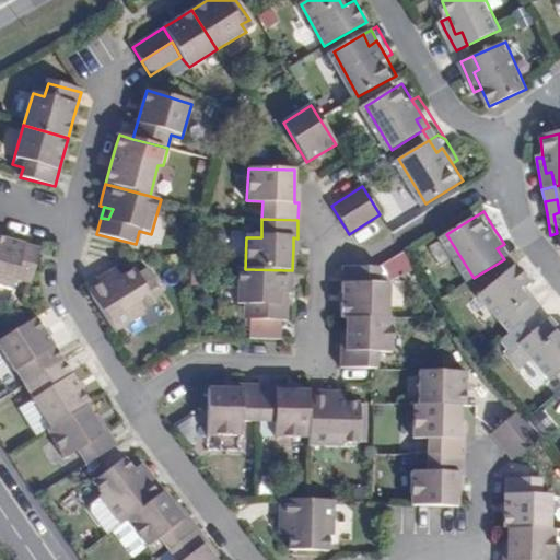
[(500,224),(493,228),(504,244),(511,255),(515,251),(505,233),(500,224)]
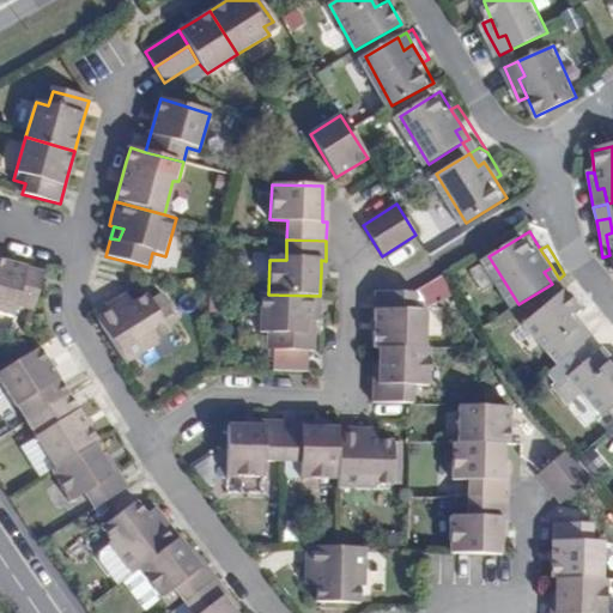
[(17,308),(32,311),(44,272),(20,266),(0,259),(0,313),(14,316),(17,308)]
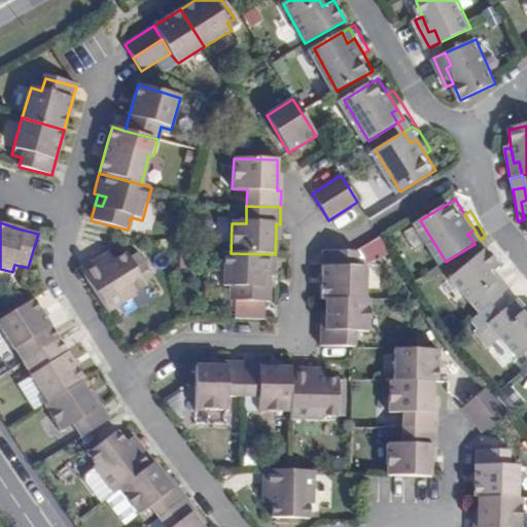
[(478,315),(500,295),(504,292),(488,272),(493,269),(499,262),(487,247),(471,260),(466,264),(463,259),(446,274),(478,315)]
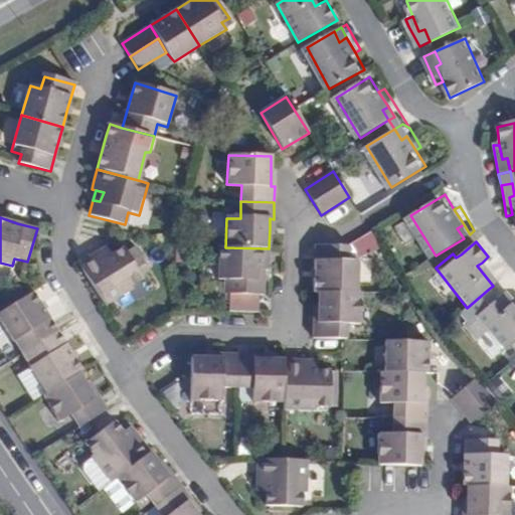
[(349,263),(349,246),(315,245),(315,271),(314,292),(318,292),(355,293),(356,264),(349,263)]
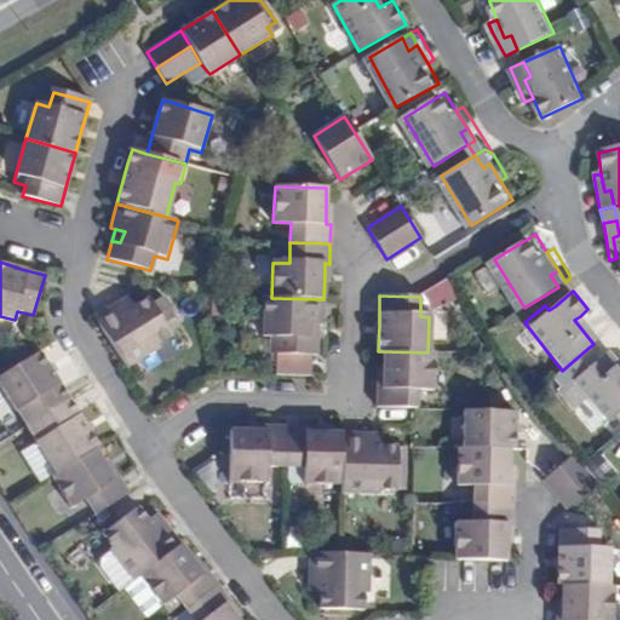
[(122,313),(133,306),(127,297),(116,304),(122,313)]
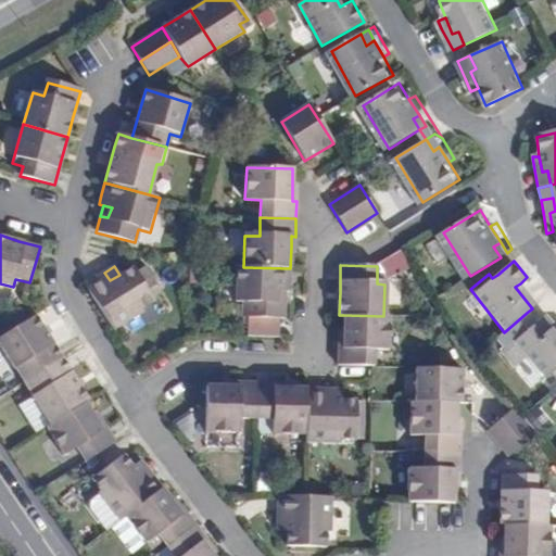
[(136,272),(133,267),(119,275),(110,280),(104,273),(85,285),(104,317),(114,332),(142,314),(138,310),(152,302),(146,292),(155,286),(143,267),(136,272)]
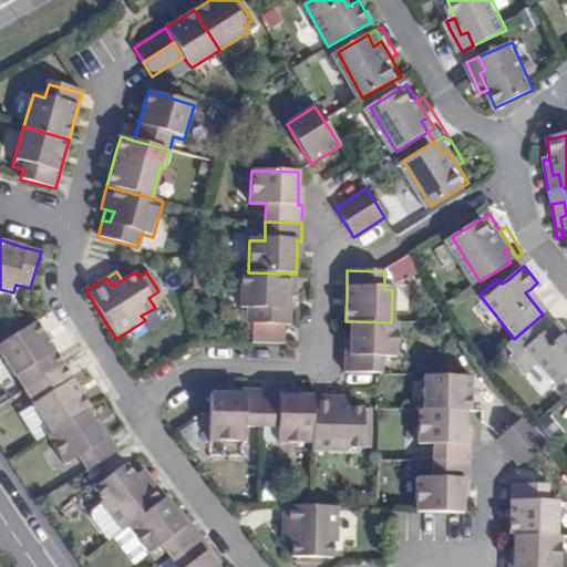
[(296,287),(296,274),(248,272),(241,272),(240,307),(248,308),(247,321),(290,322),(290,297),(296,297),(296,287)]
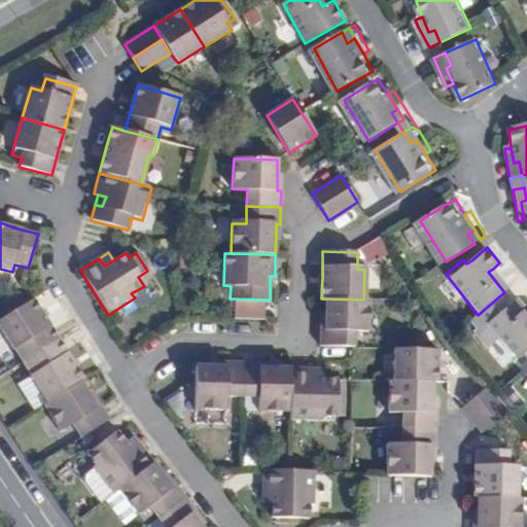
[(488,272),(504,292),(510,287),(503,280),(493,269),(488,272)]
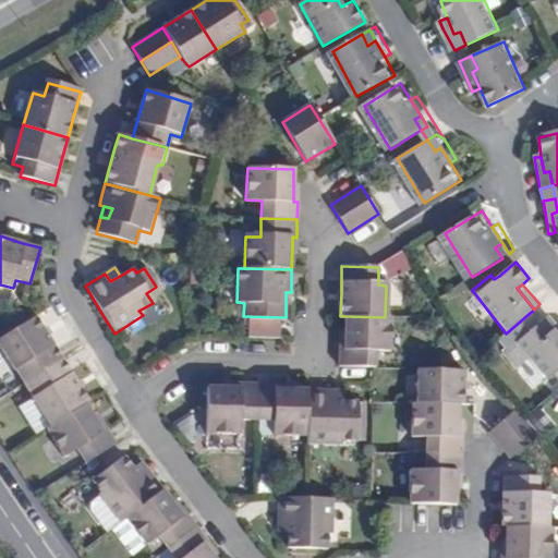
[(557,338),(557,327),(548,315),(543,320),(557,338)]
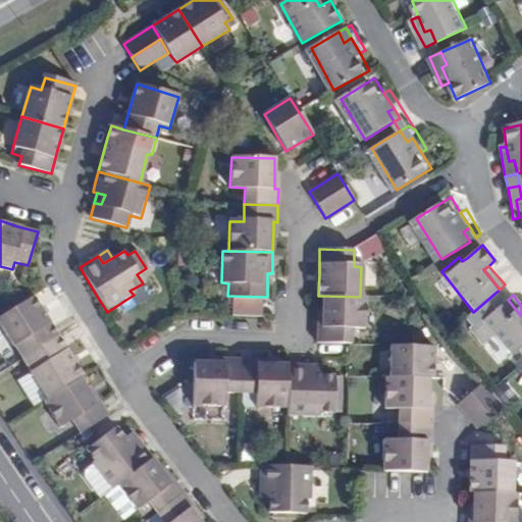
[(348,344),(350,344),(351,327),(365,327),(366,297),(360,297),(322,296),(322,314),(321,326),(317,326),(317,343),(321,343),(348,344)]
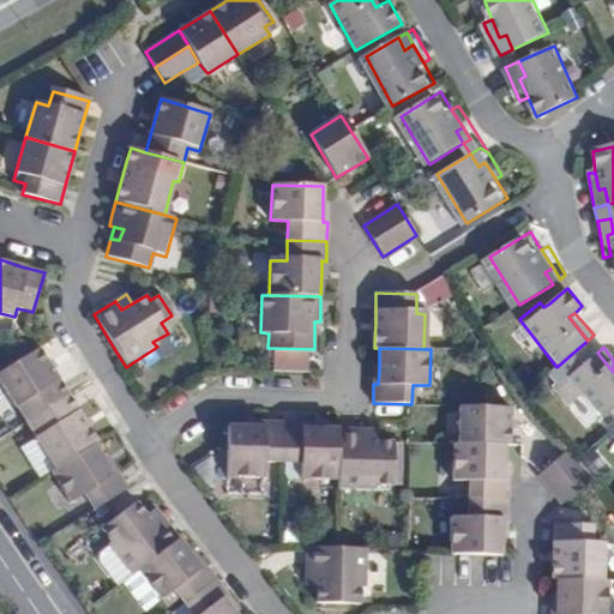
[(40,349),(0,373),(0,384),(17,411),(25,405),(32,419),(68,396),(55,375),(40,349)]
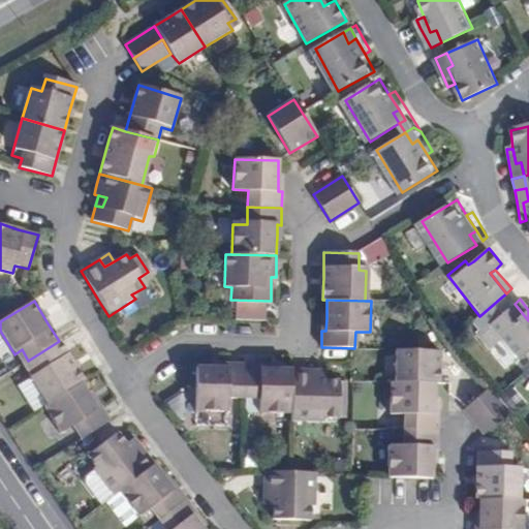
[(528,320),(515,304),(510,306),(488,325),(517,362),(522,356),(528,350),(528,320)]
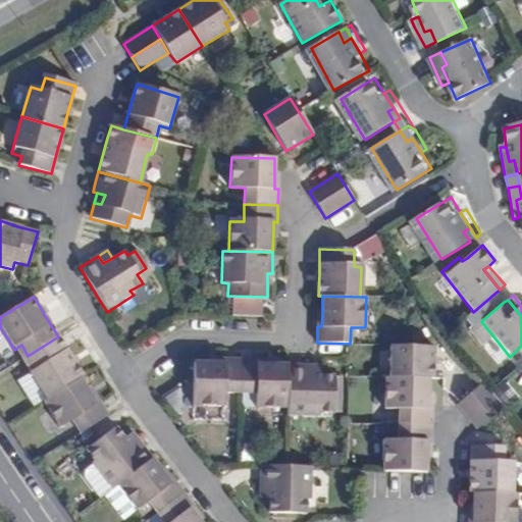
[(58,336),(28,356),(37,368),(28,373),(45,400),(80,378),(84,376),(70,356),(58,336)]
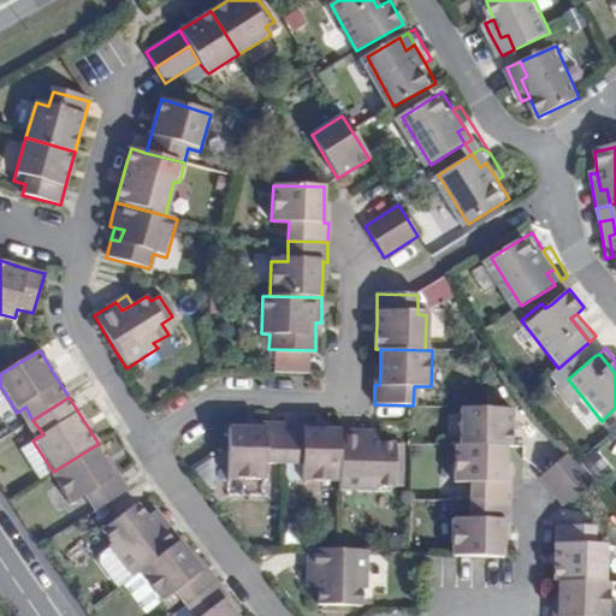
[(507,446),(511,446),(513,409),(463,408),(462,445),(507,446)]
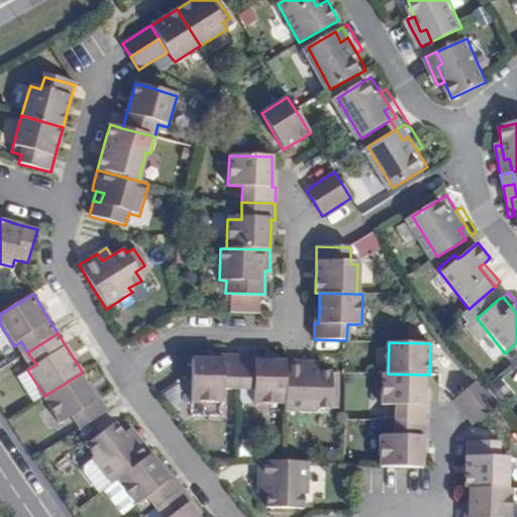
[(192,358),(192,373),(190,401),(222,402),(224,392),(237,391),(238,355),(222,355),(222,359),(212,359),(192,358)]
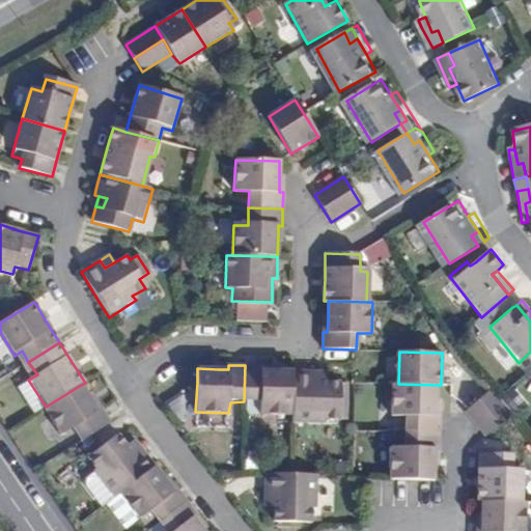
[(260,414),(291,416),(292,371),(284,371),(261,370),(261,366),(245,365),(244,401),(260,401),(260,414)]
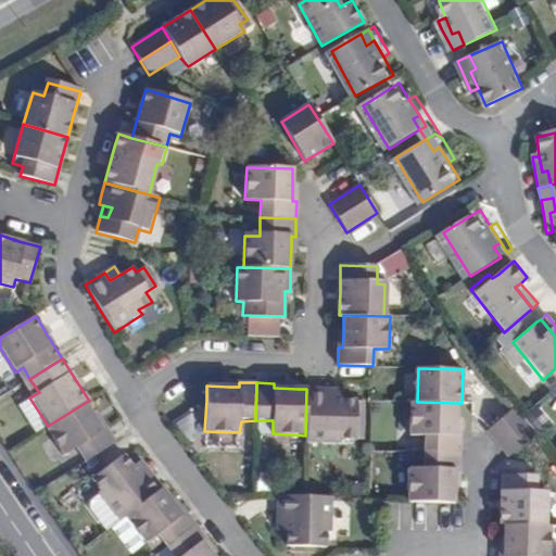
[(305,436),(305,442),(340,443),(340,440),(364,440),(365,403),(341,402),(341,400),(329,399),(329,389),(315,389),(306,389),(305,436)]
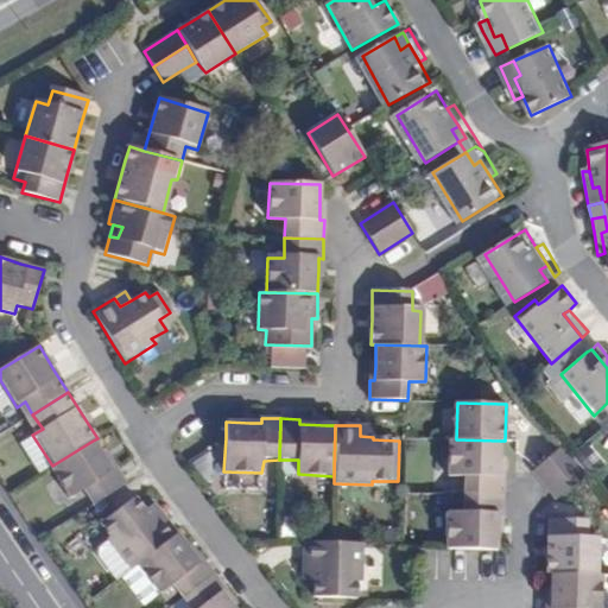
[(373,437),(373,426),(360,425),(360,436),(373,437)]
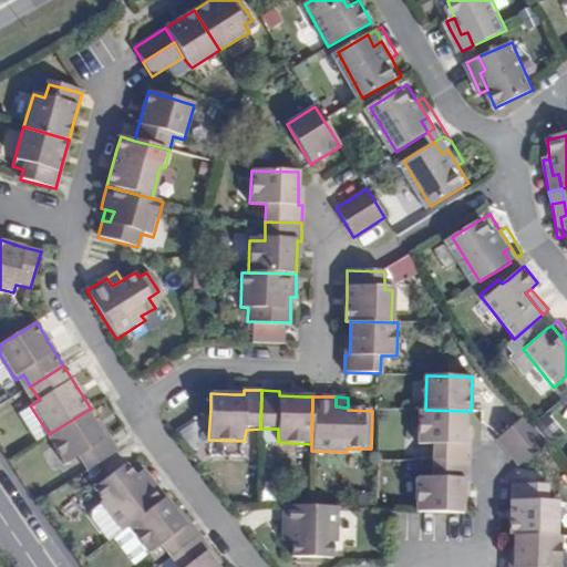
[(433,443),(432,461),(468,462),(470,444),(465,444),(465,428),(466,411),(425,410),(419,410),(419,443),(433,443)]
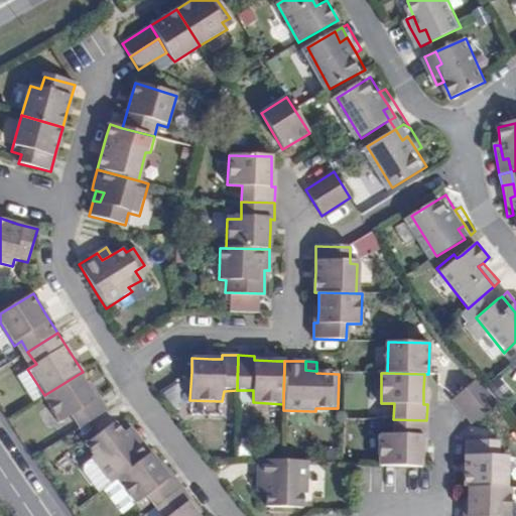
[(79,374),(44,395),(41,397),(58,422),(70,414),(78,429),(107,410),(98,397),(95,399),(88,389),(79,374)]
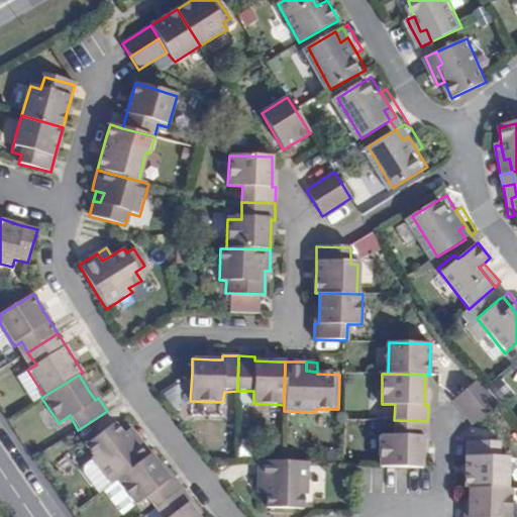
[(381,436),(380,467),(422,468),(423,452),(423,437),(427,438),(427,421),(394,420),(394,437),(381,436)]
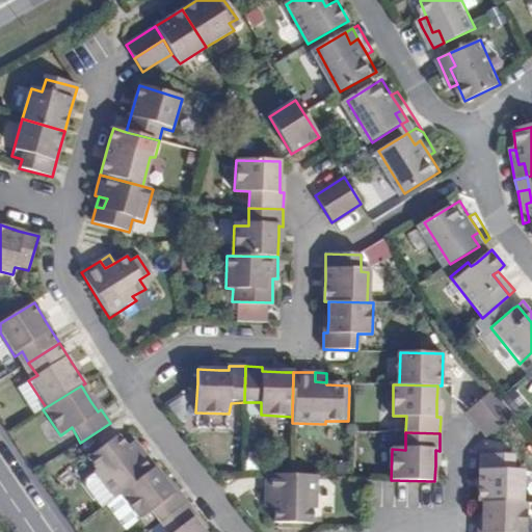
[(127,447),(117,435),(89,457),(97,470),(94,472),(113,499),(120,495),(155,468),(148,458),(140,449),(132,455),(127,447)]
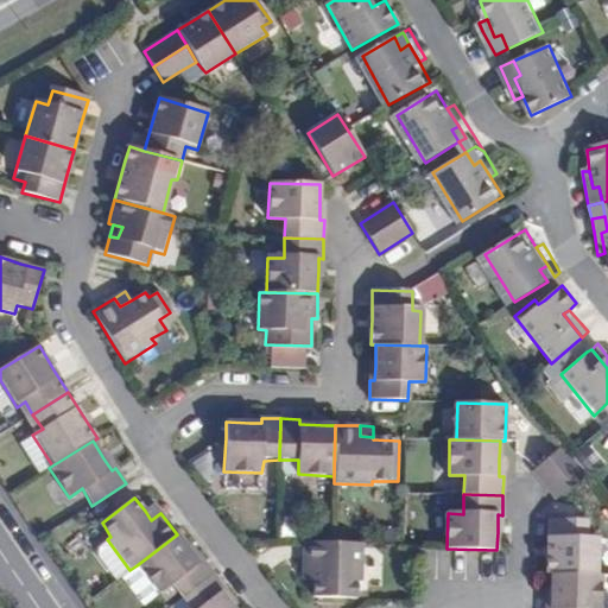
[(151,520),(160,513),(154,504),(145,511),(151,520)]
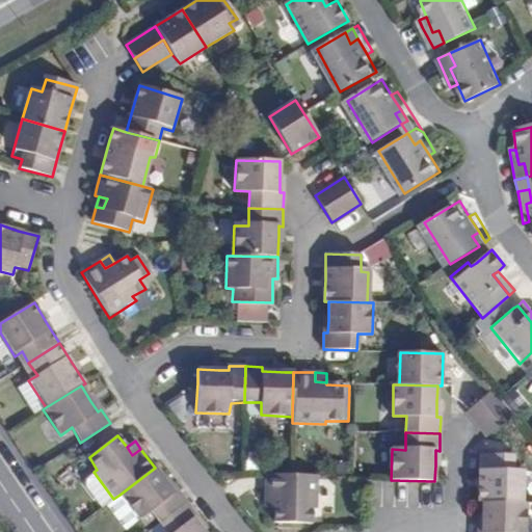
[(512,456),(485,454),(479,454),(478,484),(478,502),(482,503),(522,504),(522,471),(511,471),(512,456)]
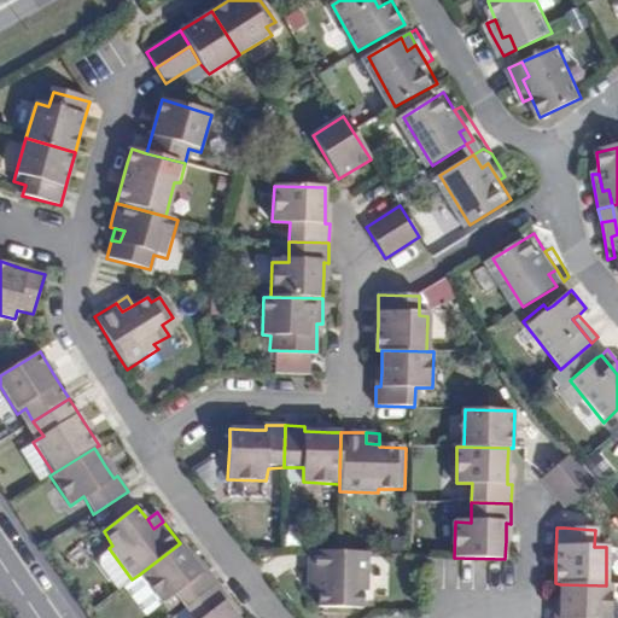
[(178,599),(185,610),(217,584),(205,569),(202,571),(194,561),(180,543),(139,575),(161,602),(174,594),(178,599)]
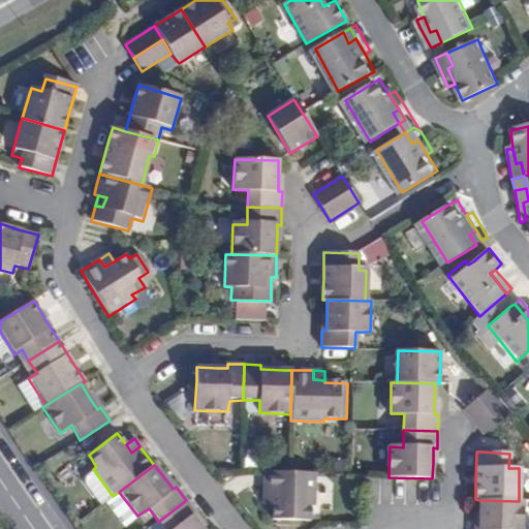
[(315,506),(315,473),(289,472),(266,471),(265,495),(274,495),(273,505),(273,520),(308,521),(309,506),(315,506)]
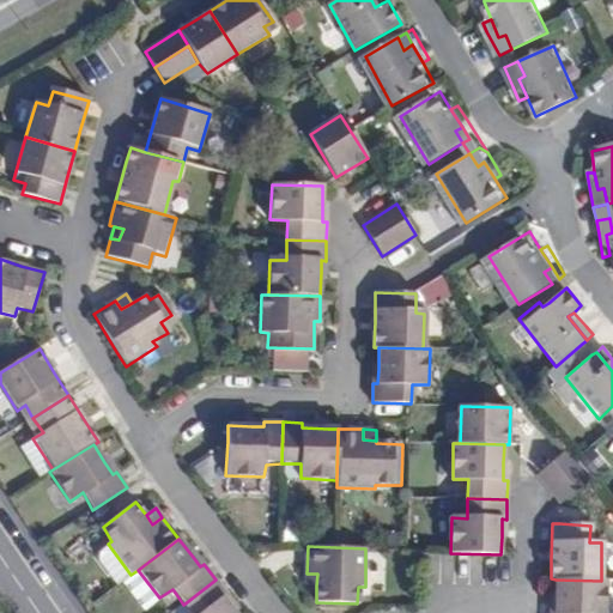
[(159,598),(138,570),(131,575),(123,581),(145,608),(159,598)]
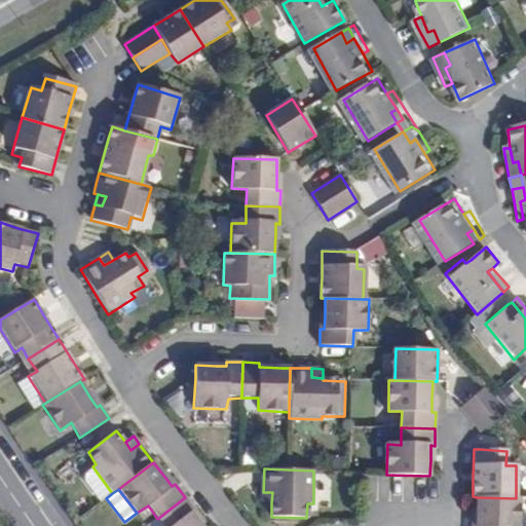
[(263,502),(271,502),(272,492),(263,492),(263,502)]
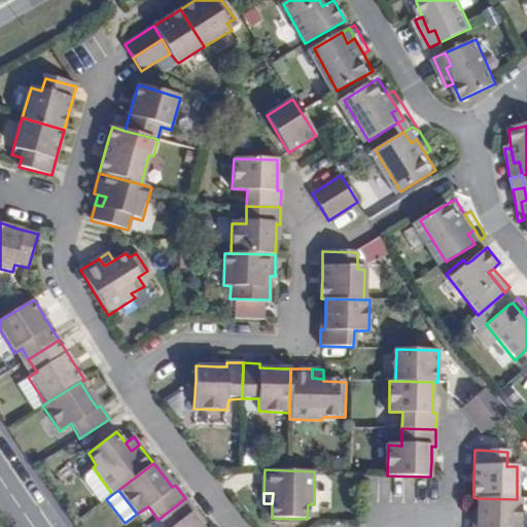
[(202,526),(198,520),(192,514),(196,512),(185,498),(157,520),(163,526),(202,526)]
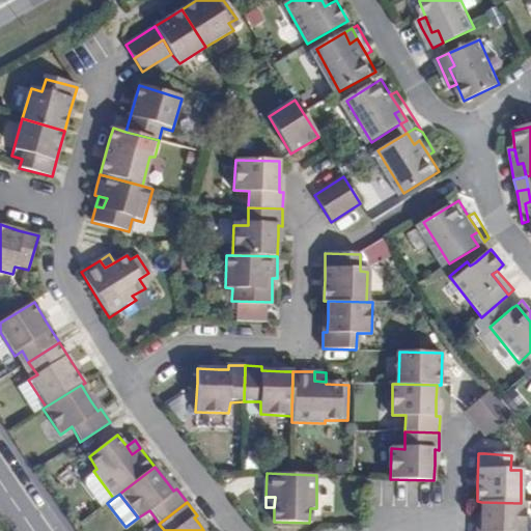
[(519,530),(521,503),(481,502),(480,530),(519,530)]
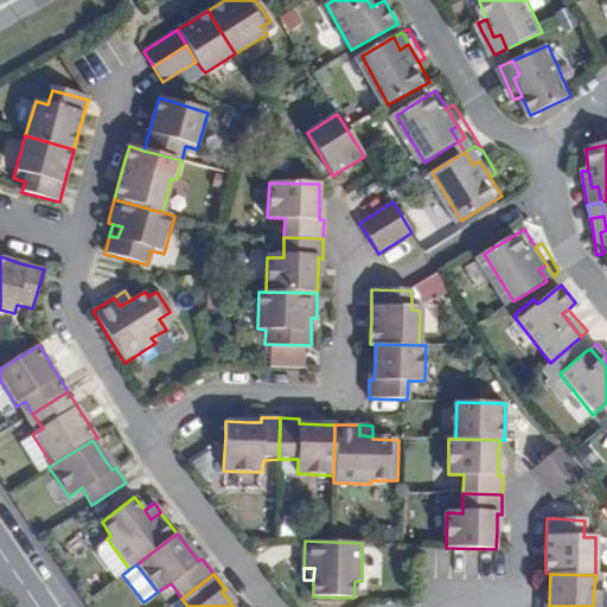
[(174,588),(171,583),(158,592),(161,598),(174,588)]
